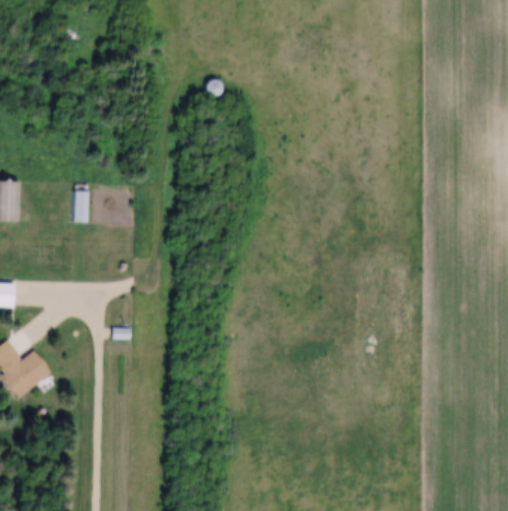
[(205,96),(219,95),(218,80),(204,80),(205,96)]
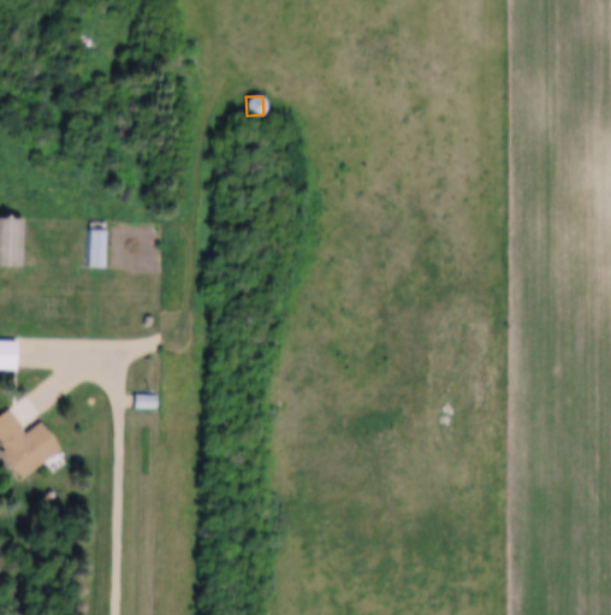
[(22,218),(0,217),(0,266),(11,266),(11,250),(22,250),(22,218)]
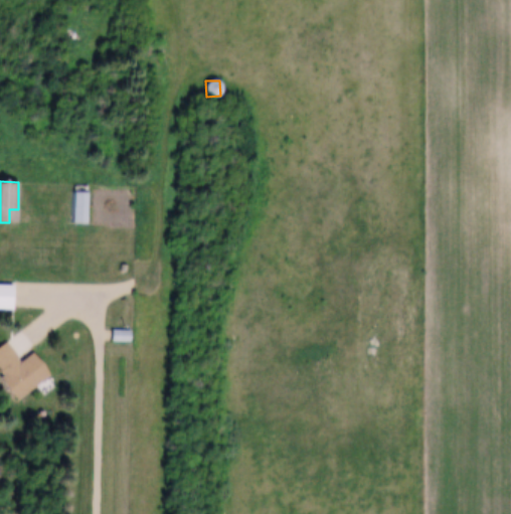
[(96,192),(75,192),(75,224),(96,224),(96,192)]
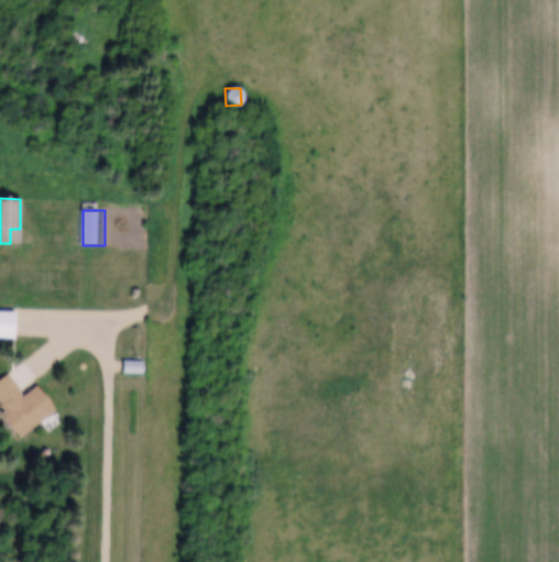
[(22,311),(0,311),(0,338),(22,339),(22,311)]
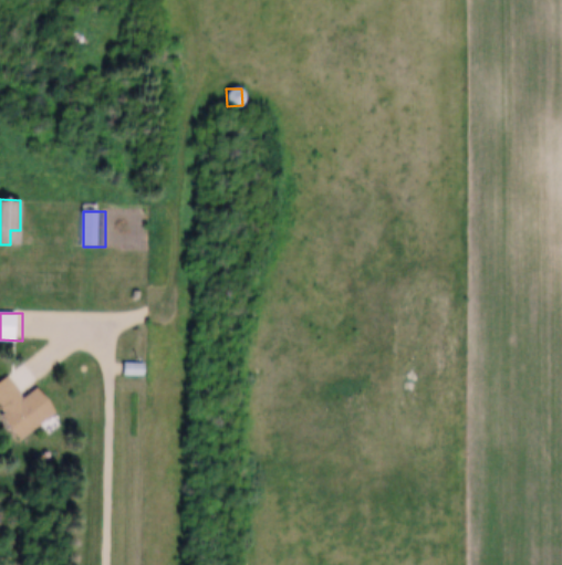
[(147,364),(124,364),(124,377),(147,377),(147,364)]
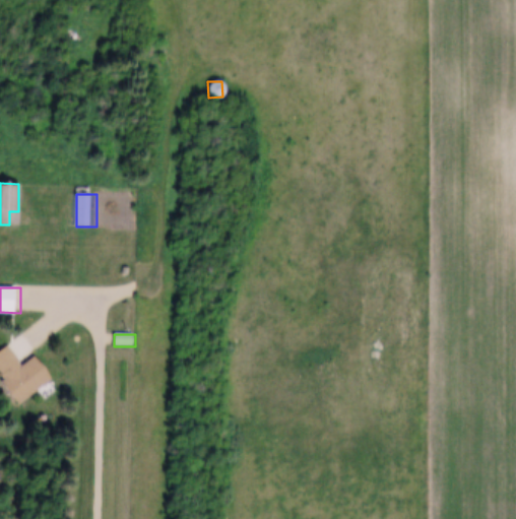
[(0,380),(16,404),(52,380),(35,355),(21,365),(7,344),(0,349),(0,380)]
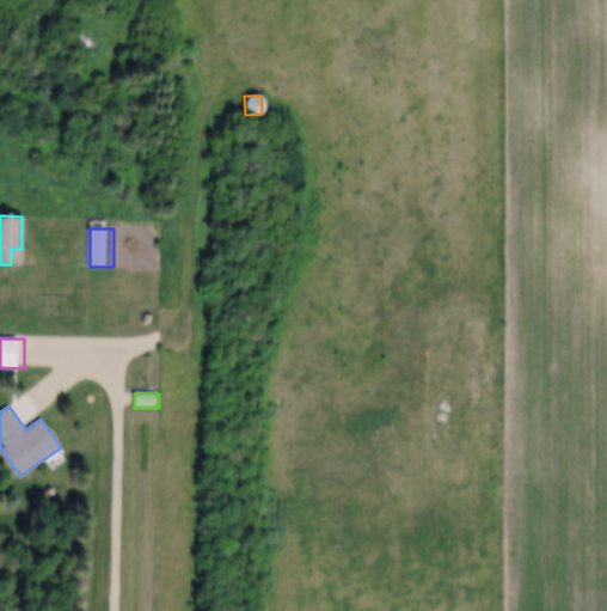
All buildings are outlined.
